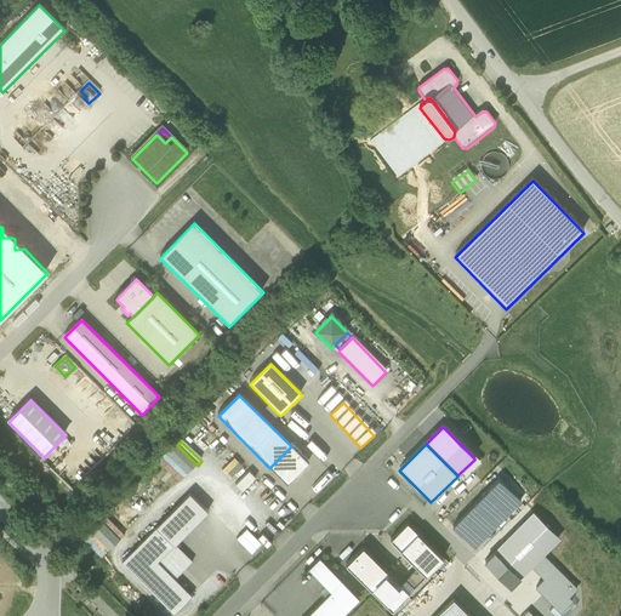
[(177,445),(165,457),(186,477),(198,466),(177,445)]
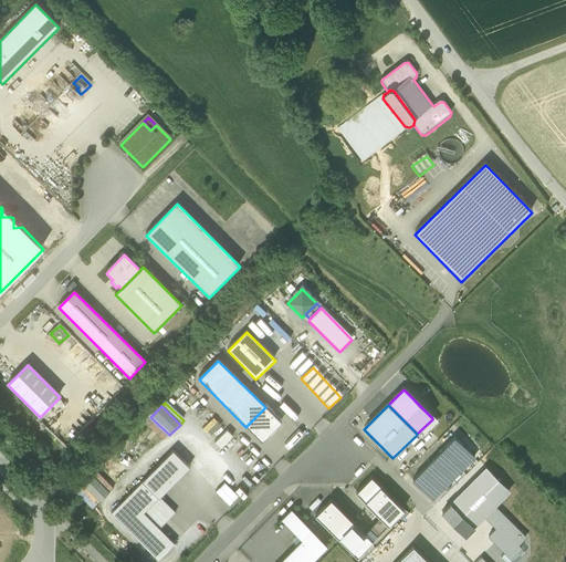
[(262,444),(282,424),(265,407),(245,427),(262,444)]
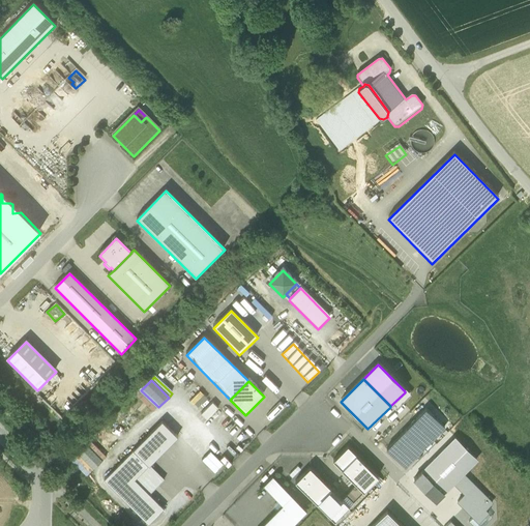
[(158,407),(141,390),(135,397),(152,414),(158,407)]
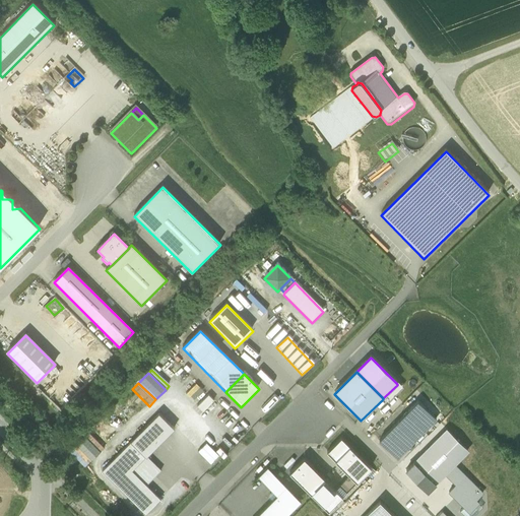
[(383,398),(383,399),(389,404),(403,390),(397,385),(383,398)]
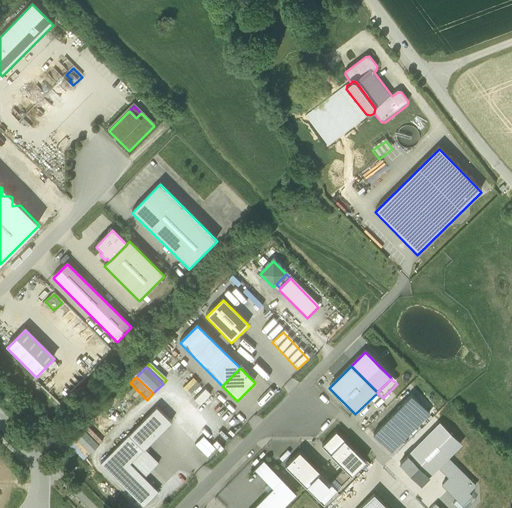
[(135,389),(118,405),(122,410),(139,393),(135,389)]
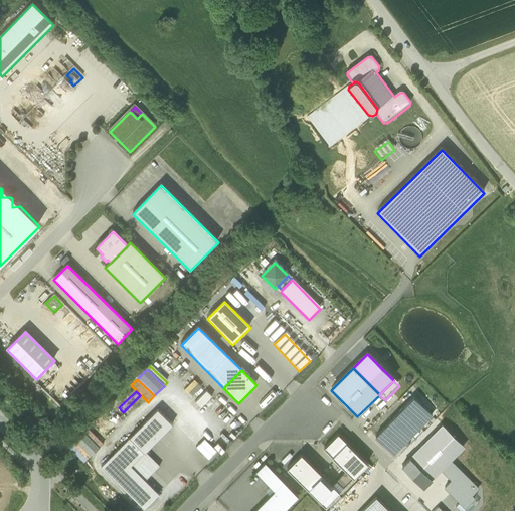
[(212,398),(206,392),(195,403),(200,409),(212,398)]
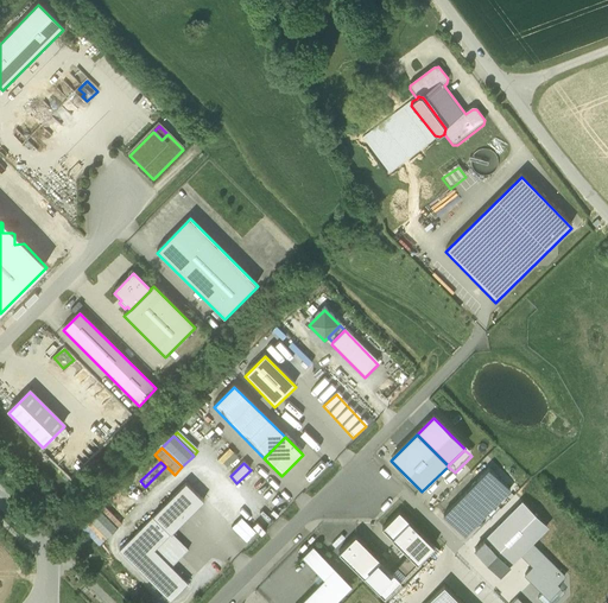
[(488,471),(477,483),(499,505),(511,494),(488,471)]
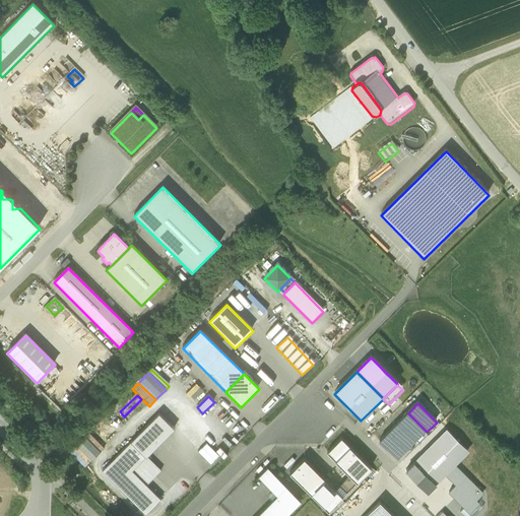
[(397,461),(427,432),(408,413),(379,443),(397,461)]
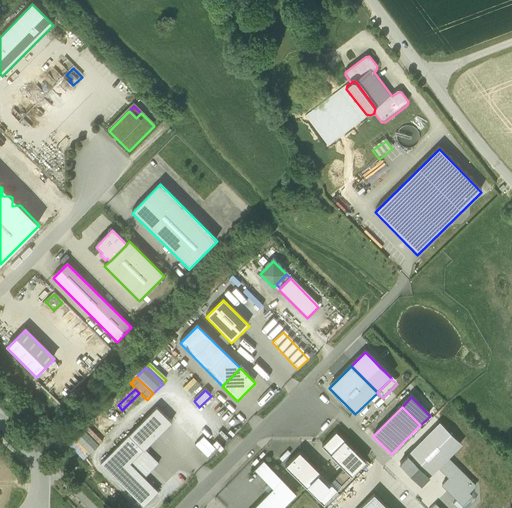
[(157,409),(129,437),(144,452),(145,451),(172,424),(157,409)]
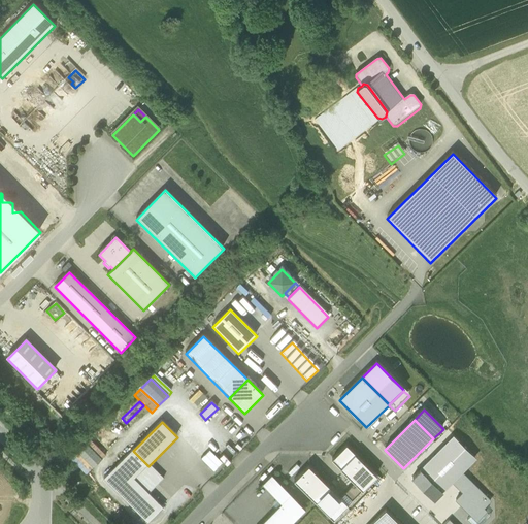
[(453,439),(444,448),(466,469),(474,461),(453,439)]
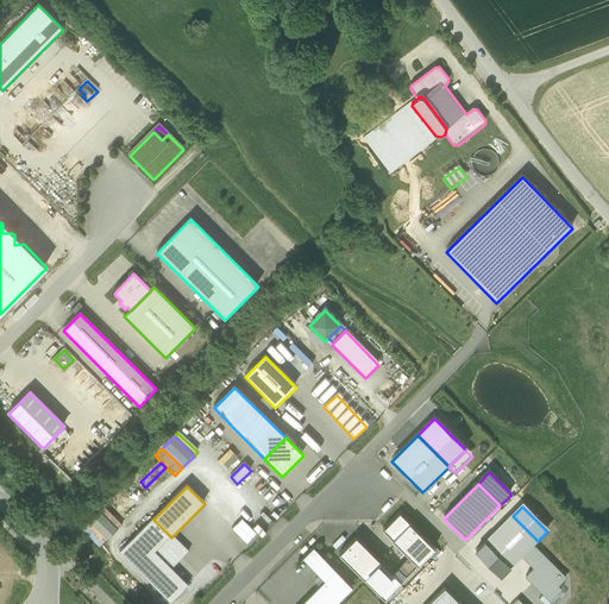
[(383,532),(393,541),(409,524),(400,515),(383,532)]
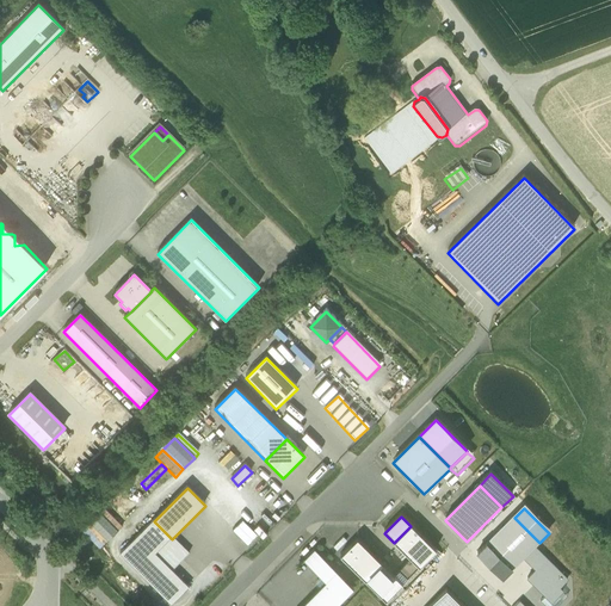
[(539,543),(514,518),(477,555),(503,580),(523,560),(534,549),(539,543)]
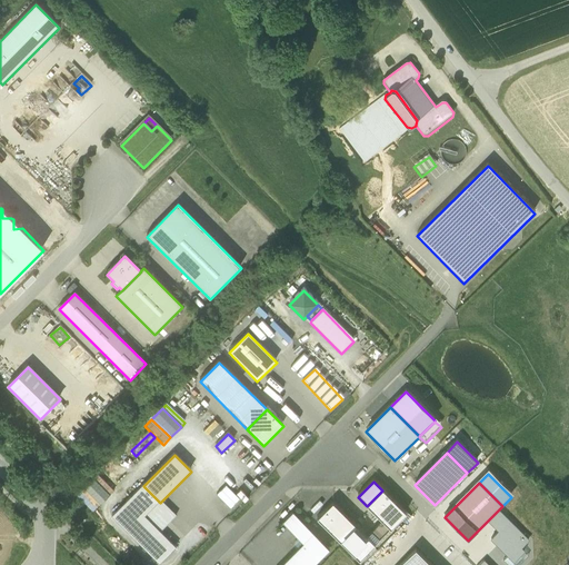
[(85,484),(77,491),(96,511),(100,507),(92,498),(96,495),(85,484)]
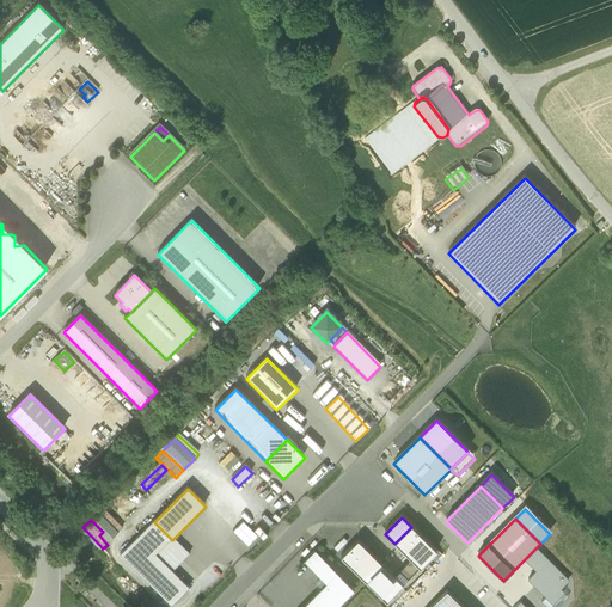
[(190,590),(173,574),(155,557),(172,540),(154,522),(121,557),(170,606),(175,606),(190,590)]
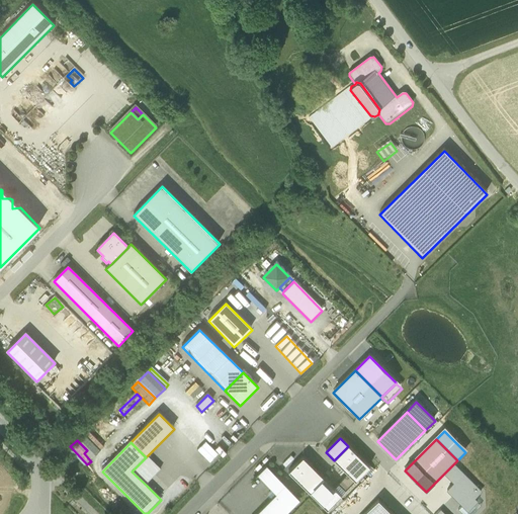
[(370,467),(348,446),(334,460),(348,476),(355,482),(355,483),(370,467)]
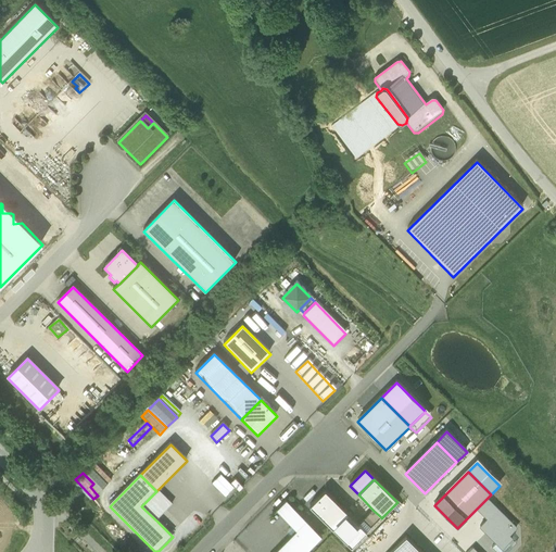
[(141,506),(158,522),(173,506),(158,490),(156,491),(141,506)]
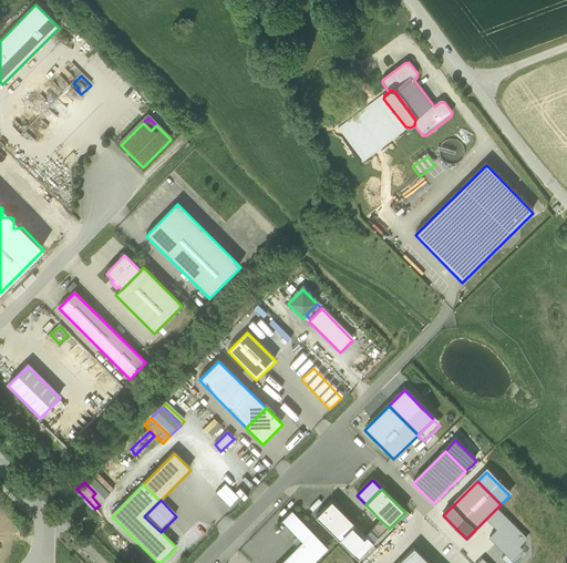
[(356,525),(331,502),(316,518),(339,541),(356,525)]
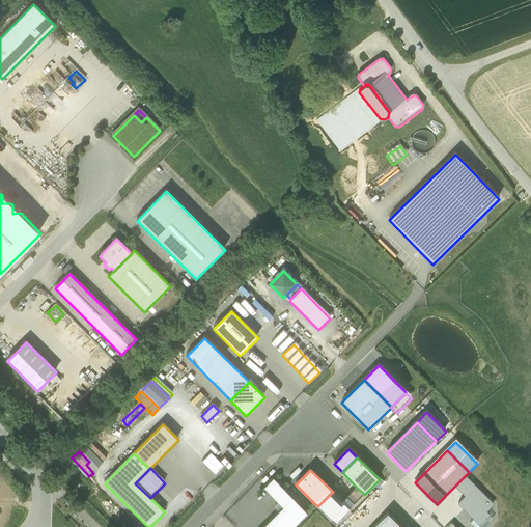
[(493,506),(464,477),(454,487),(466,498),(458,505),(470,517),(479,526),(490,517),(486,514),(491,509),(493,506)]
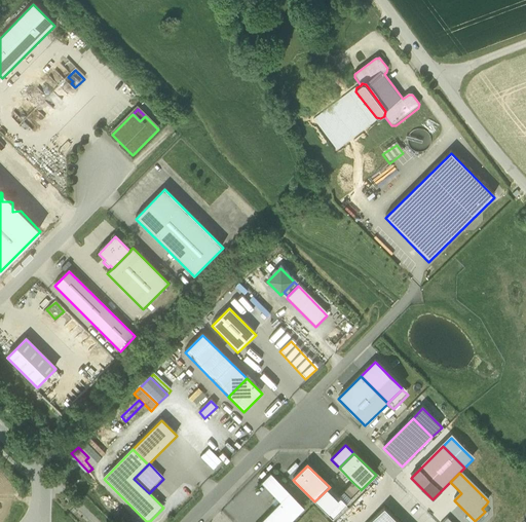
[(280,504),(274,510),(262,521),(291,521),(304,509),(271,476),(261,485),(276,499),(280,504)]
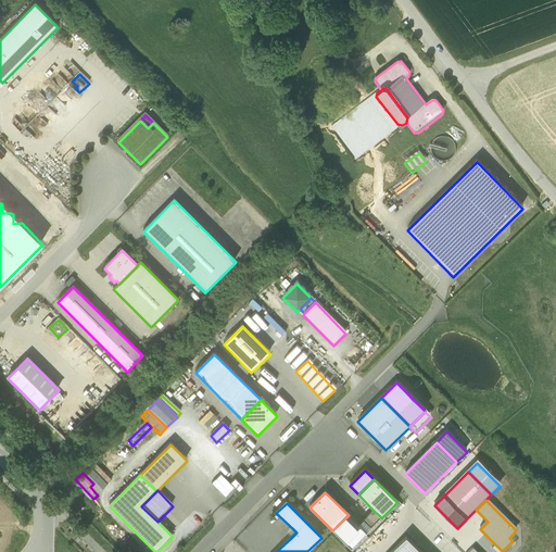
[(374,511),(358,526),(366,532),(381,517),(374,511)]
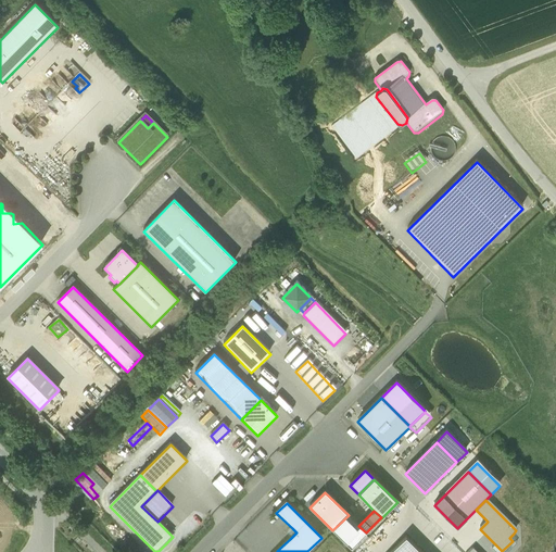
[(351,549),(366,534),(366,532),(358,526),(349,515),(332,530),(351,549)]
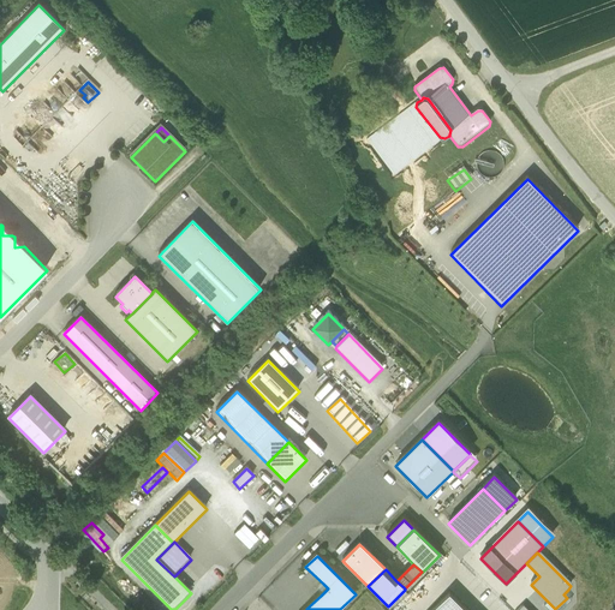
[(328,588),(323,584),(316,591),(321,596),(328,588)]
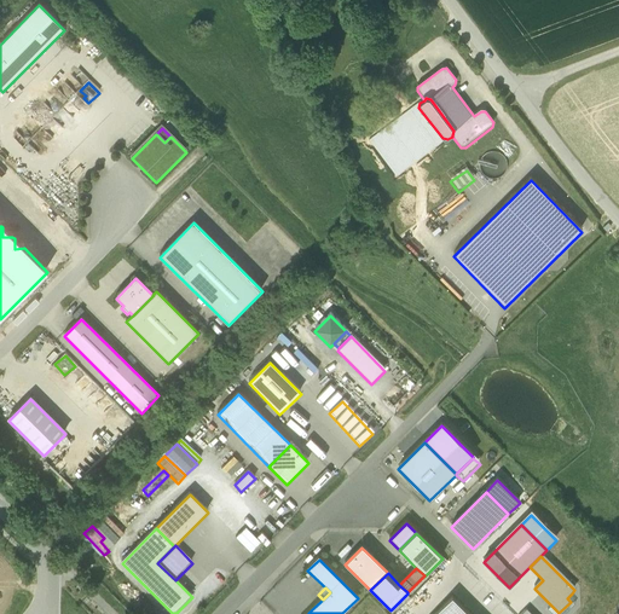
[(559,613),(548,602),(548,612),(549,613),(567,613),(574,607),(576,598),(572,594),(567,598),(571,602),(559,613)]
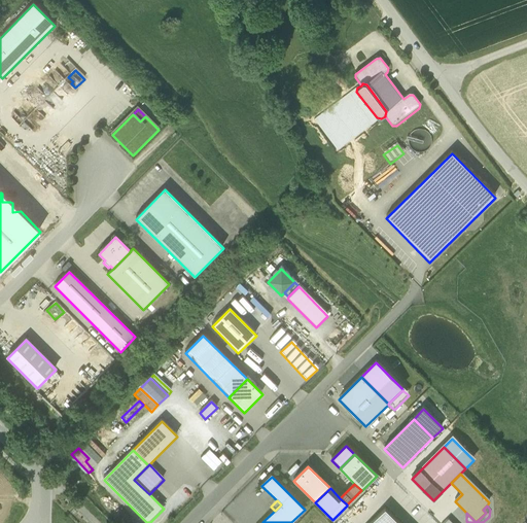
[(397,522),(385,510),(372,522),(397,522)]
